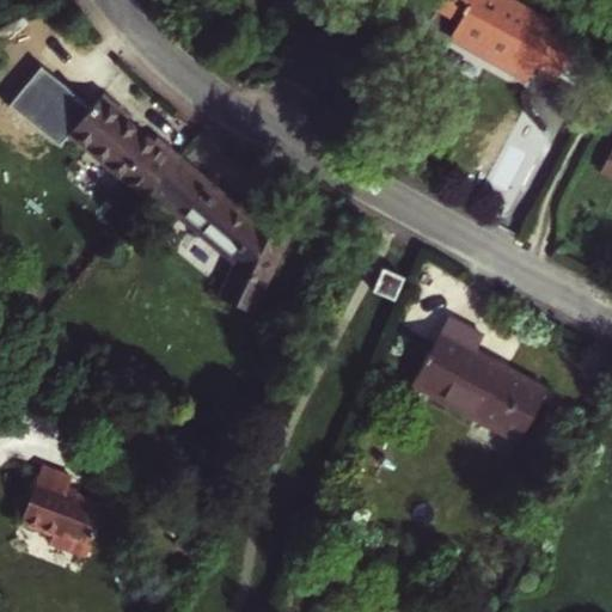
[(457,22),(448,35),(526,78),(534,63),(557,75),(579,36),(513,0),(441,0),(436,11),(457,22)]
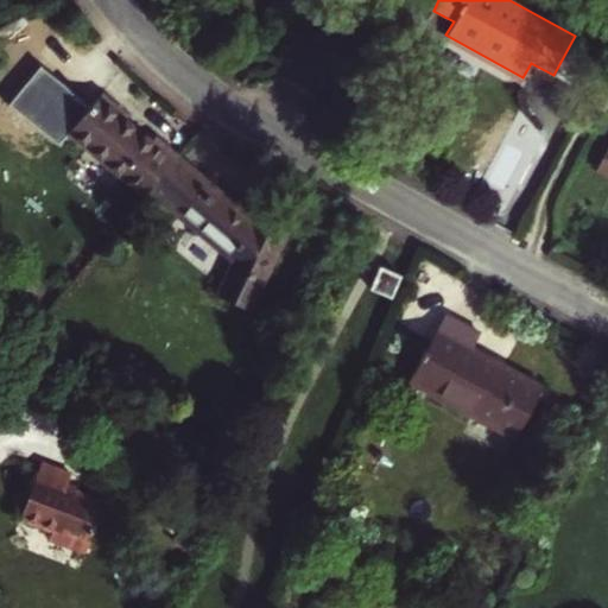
[(69,132),(144,196),(149,190),(177,157),(150,133),(145,138),(119,115),(122,112),(101,93),(69,132)]
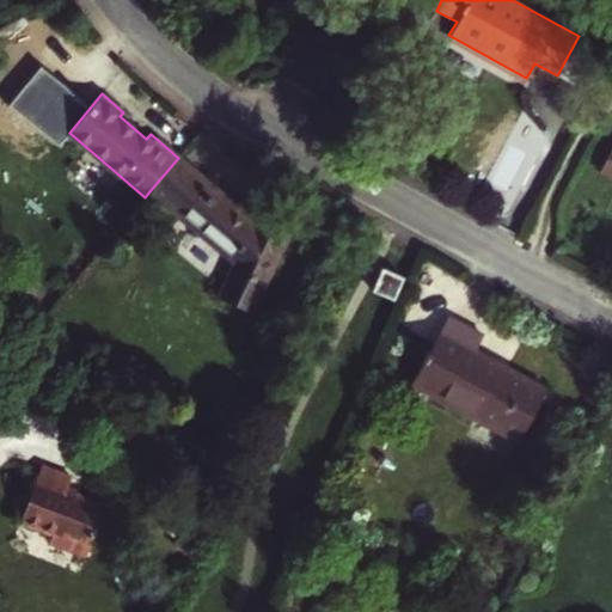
[(292,233),(256,218),(254,220),(178,158),(150,191),(234,263),(219,294),(254,311),(292,233)]
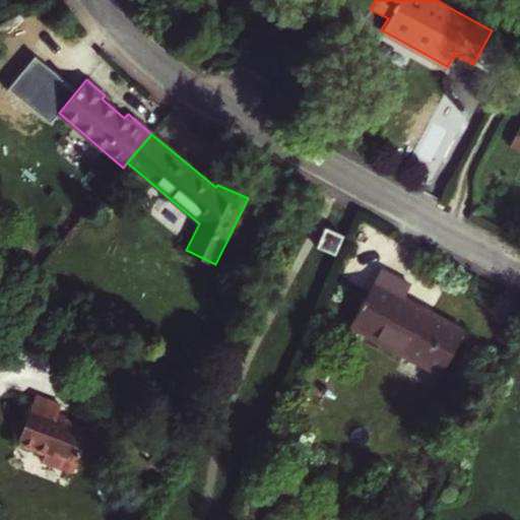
[(316,247),(333,254),(341,235),(324,228),(316,247)]
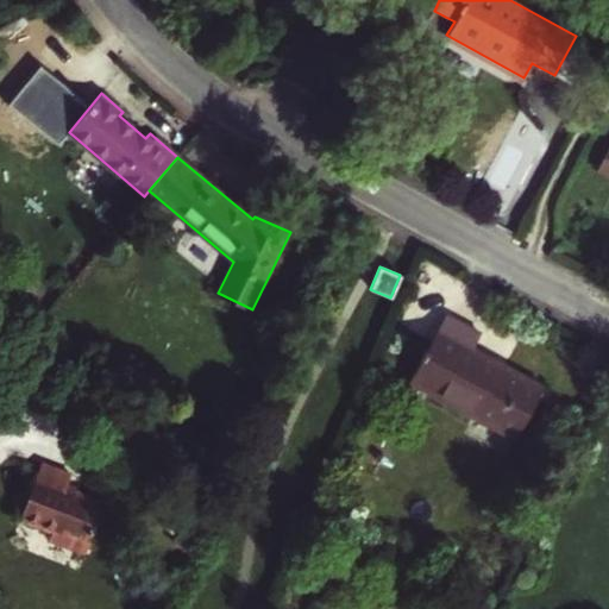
[(481,333),(445,313),(408,381),(514,440),(542,387),(472,347),(481,333)]
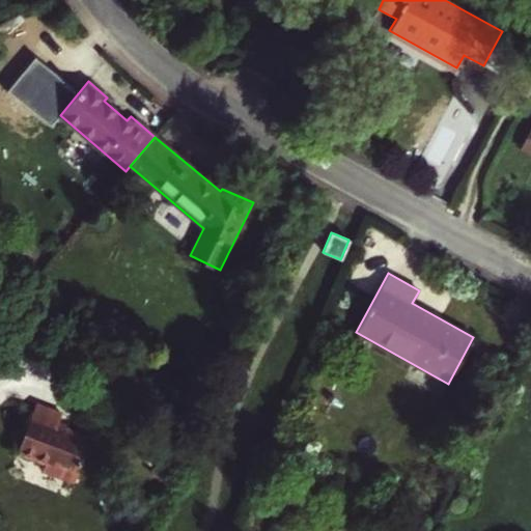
[(62,477),(88,435),(57,423),(61,412),(36,402),(19,451),(46,462),(43,470),(62,477)]
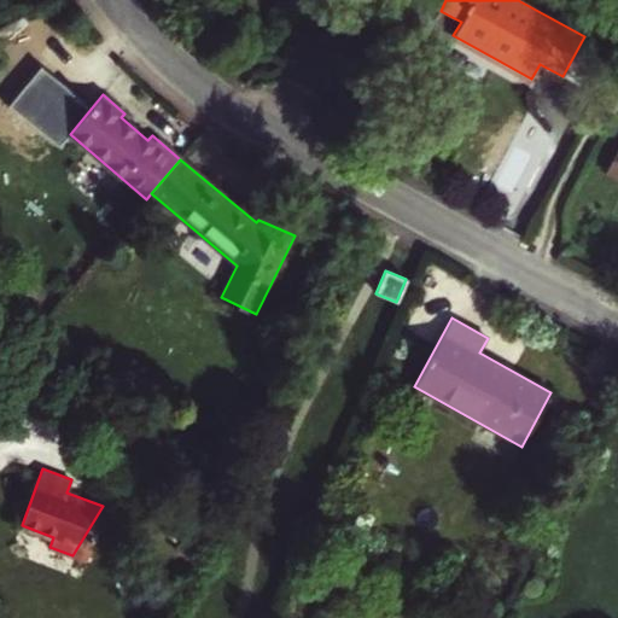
[(106,507),(103,506),(73,555),(86,560),(106,507)]
